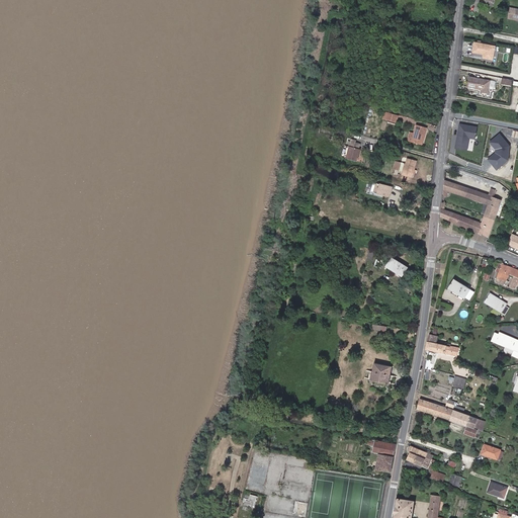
[(517,9),(510,8),(508,17),(517,19),(517,9)]
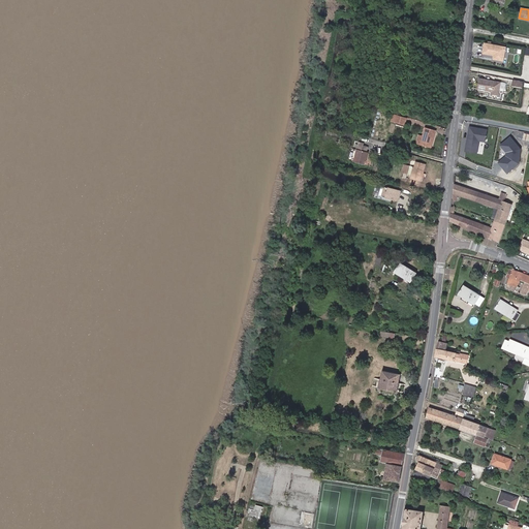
[(486,43),(484,42),(481,53),(493,55),(493,58),(502,60),(504,47),(490,44),(490,42),(487,41),(486,43)]
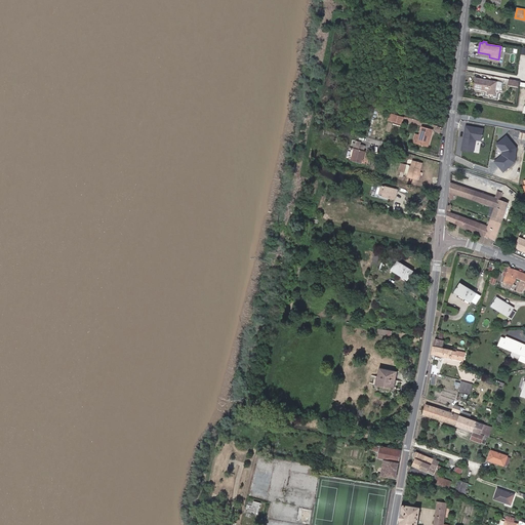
[(495,82),(475,77),(473,87),(487,90),(486,93),(493,94),(495,82)]
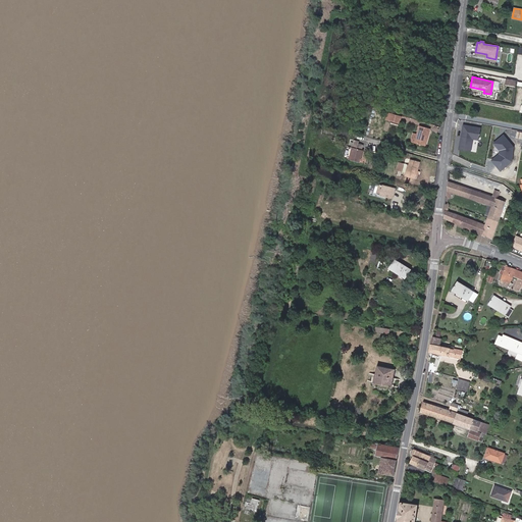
[(402,116),(394,114),(392,122),(400,124),(402,116)]
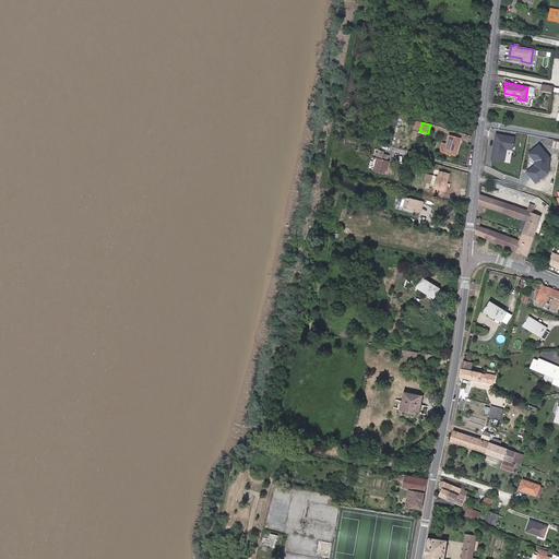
[(504,147),(506,144),(511,145),(513,135),(497,133),(495,146),(492,146),(491,158),(503,161),(504,147)]
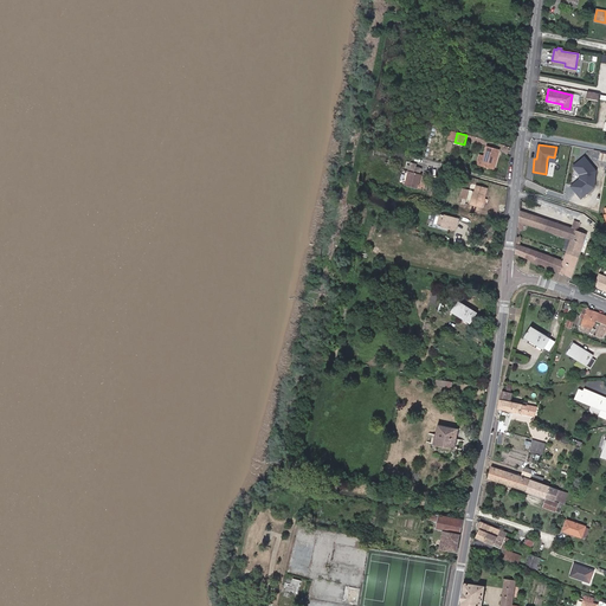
[(484,154),(482,165),(494,168),(496,158),(494,156),(495,148),(485,146),(484,154)]
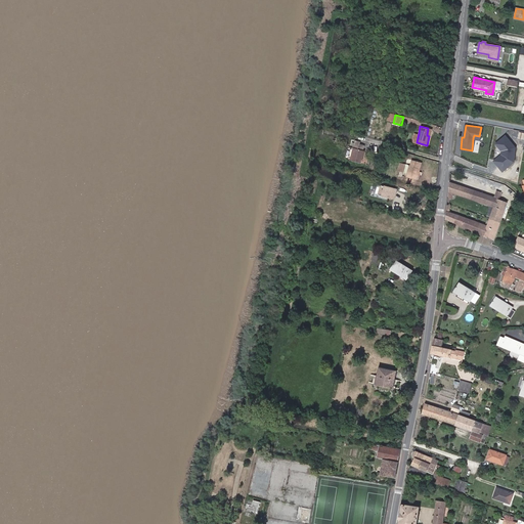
[(504,170),(515,160),(517,145),(507,135),(499,142),(506,148),(505,150),(504,154),(499,157),(500,158),(496,162),(504,170)]
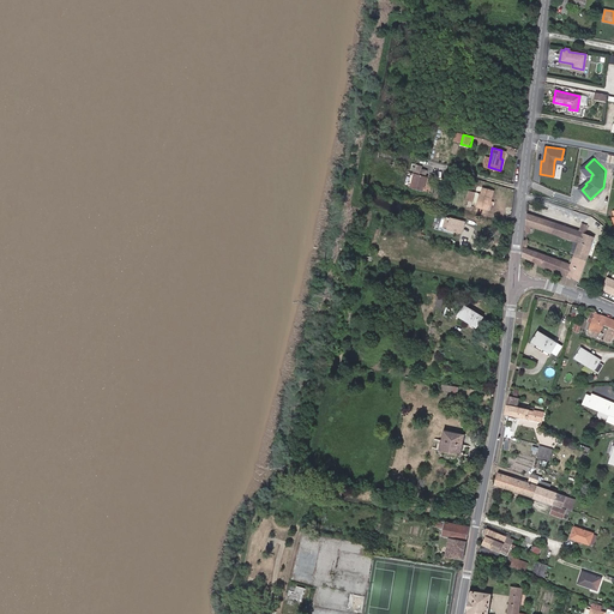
[(423,191),(427,178),(426,176),(427,170),(422,169),(422,167),(416,166),(414,174),(410,187),(423,191)]
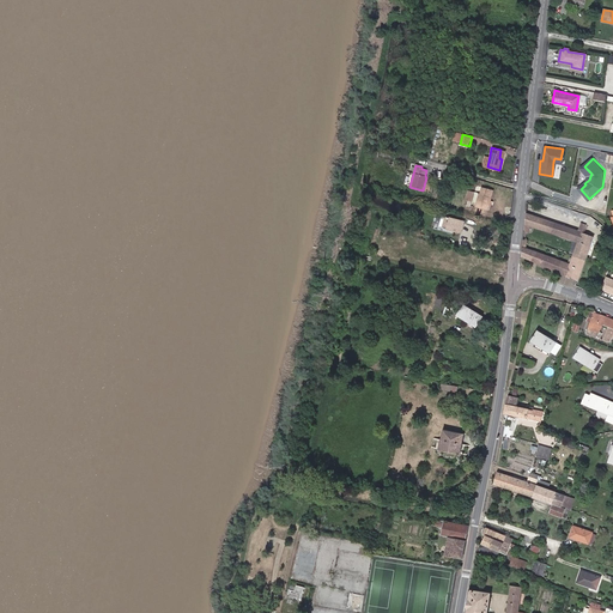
[(487,210),(489,205),(486,204),(487,198),(490,198),(492,190),(481,188),(477,207),(487,210)]
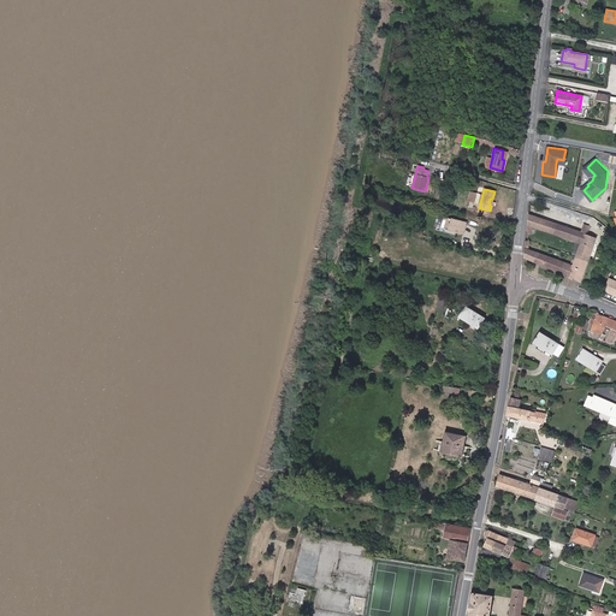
[(597,237),(529,213),(527,234),(532,235),(533,226),(580,242),(573,264),(529,248),(531,240),(526,238),(525,256),(580,282),(597,237)]
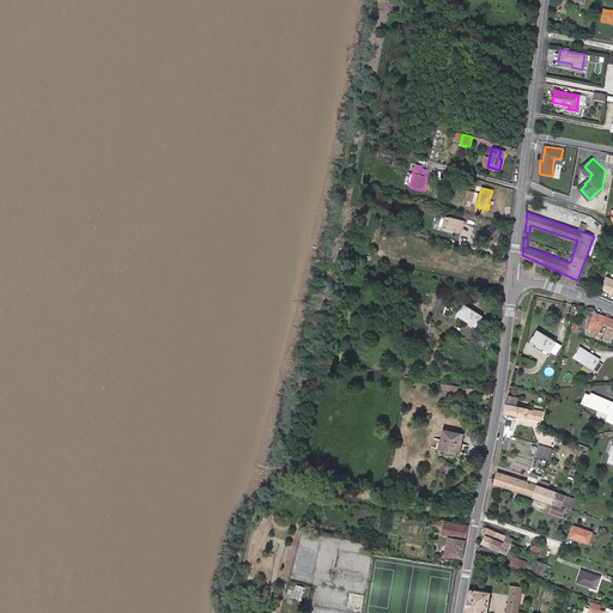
[(457,220),(442,216),(439,228),(457,231),(459,224),(462,225),(463,220),(457,219),(457,220)]
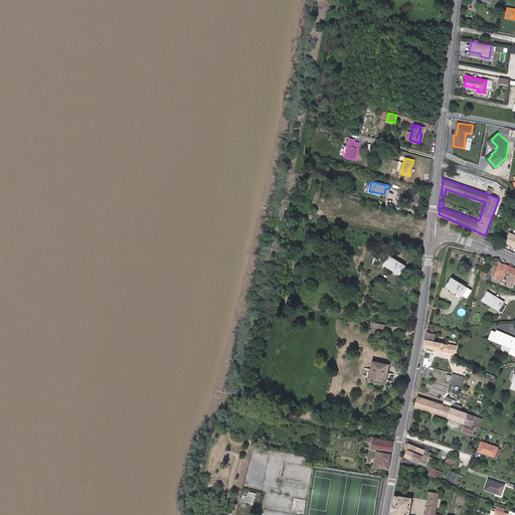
[(354,210),(356,204),(347,202),(346,208),(354,210)]
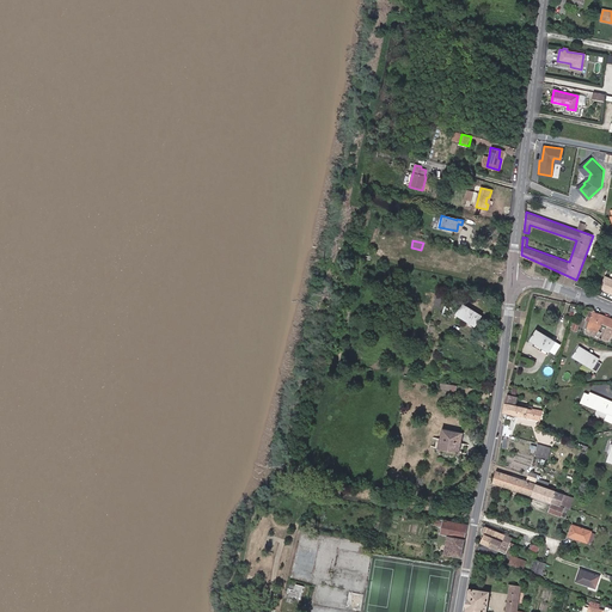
[(611,277),(605,276),(600,288),(611,292),(611,277)]
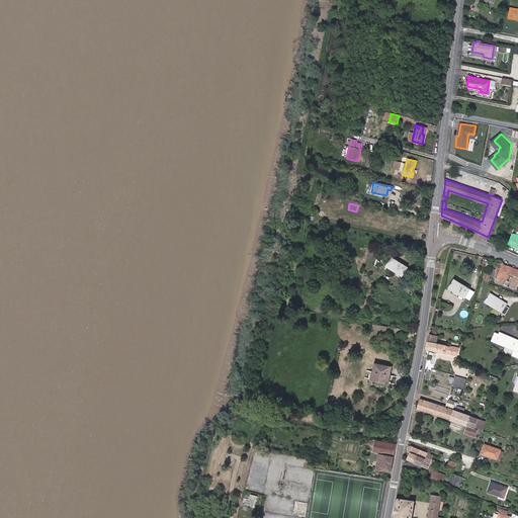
[(403,275),(408,266),(393,256),(386,265),(403,275)]
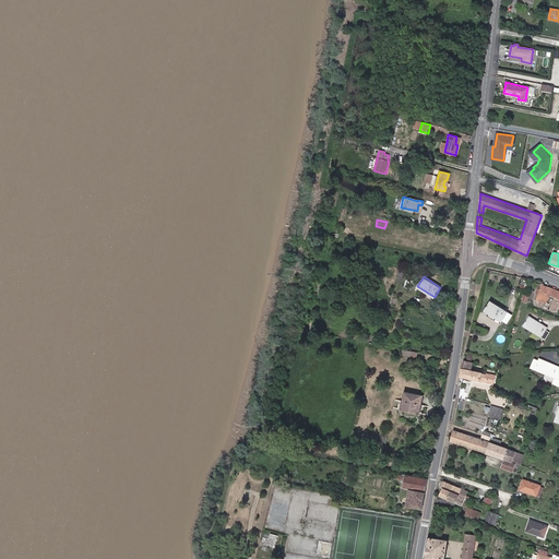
[(542,284),(535,304),(545,307),(549,295),(554,297),(549,309),(556,311),(558,302),(558,290),(552,288),(542,284)]
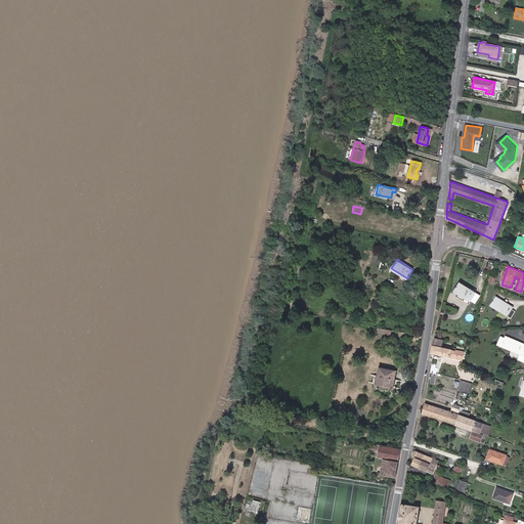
[(476,292),(460,281),(453,291),(471,301),(476,292)]
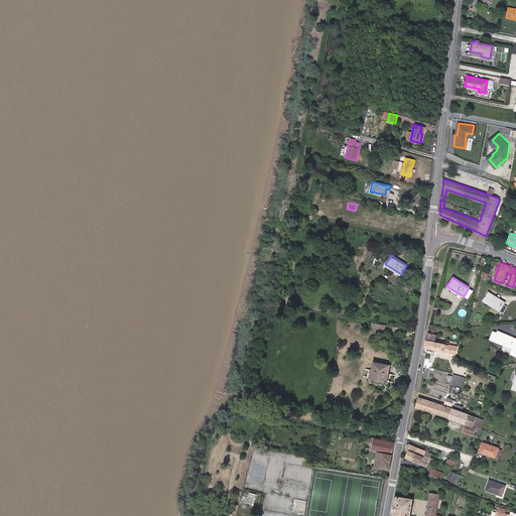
[(468,299),(474,290),(469,287),(464,296),(468,299)]
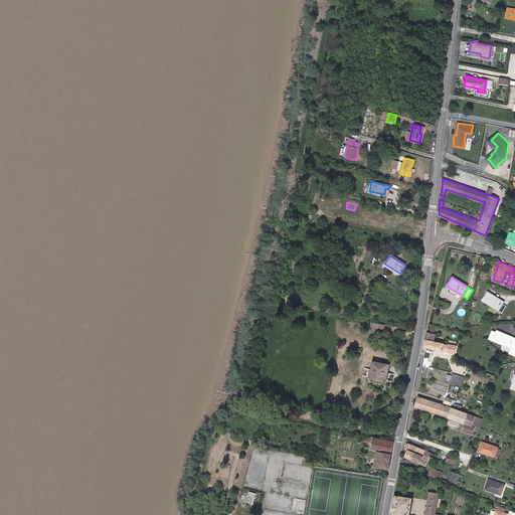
[(505,301),(488,291),(482,300),(502,313),(506,306),(503,304),(505,301)]
